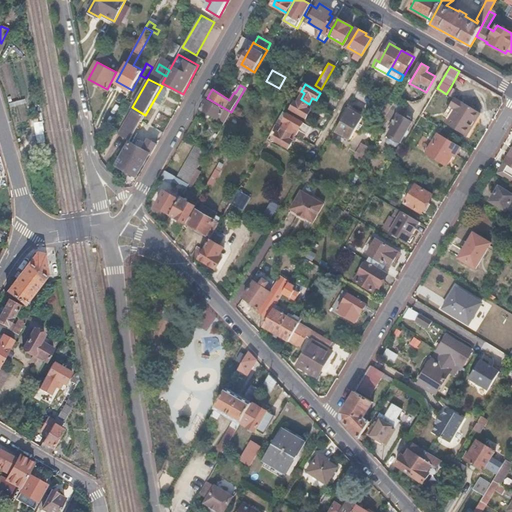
[(455,88),(451,86),(446,94),(450,96),(455,88)]
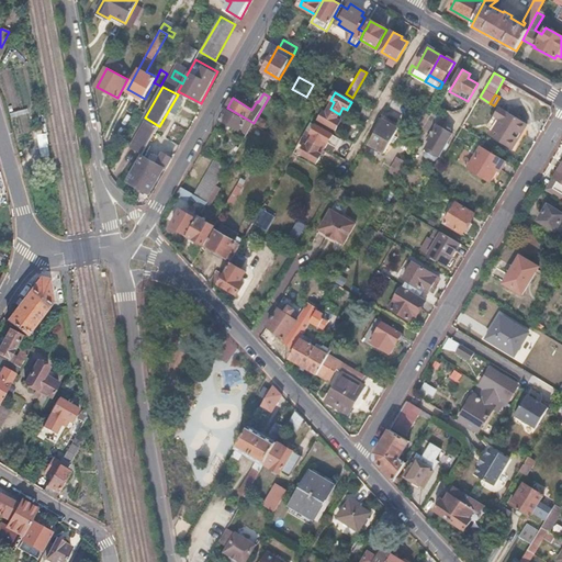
[(373,111),(361,103),(357,110),(369,117),(373,111)]
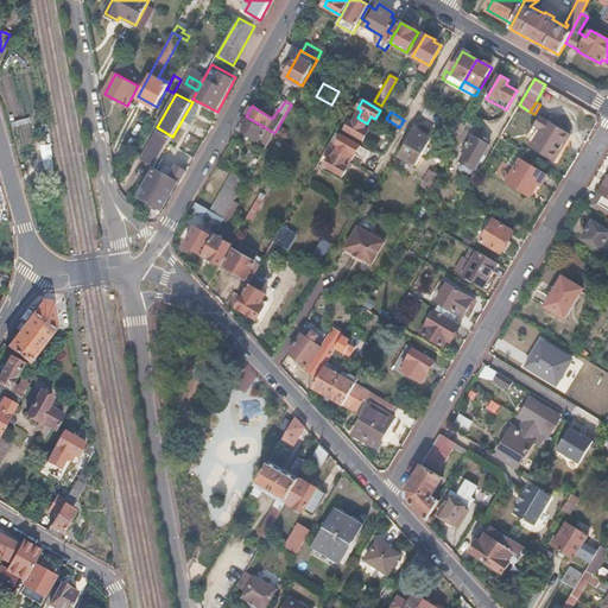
[(534,125),(542,128),(531,146),(555,160),(570,133),(540,115),(534,125)]
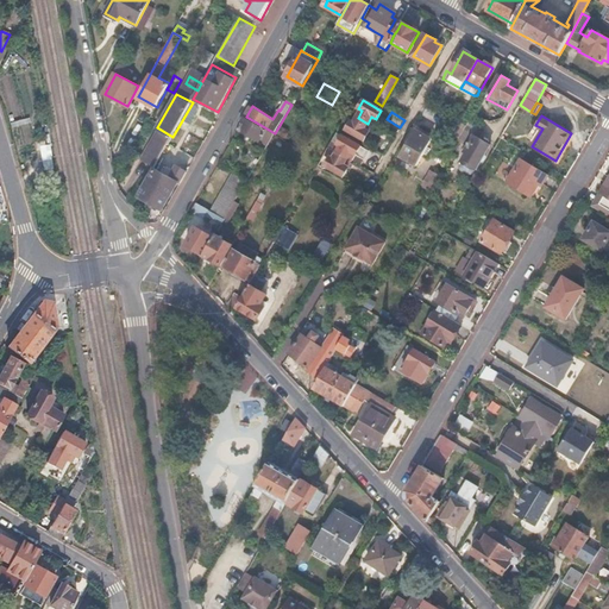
[(246,117),(239,130),(258,140),(261,137),(270,142),(275,133),(246,117)]
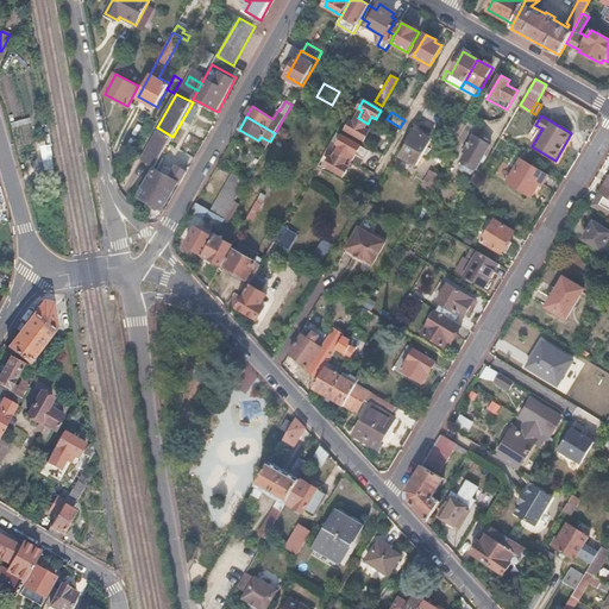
[(466,125),(451,117),(444,130),(459,138),(464,130),(466,125)]
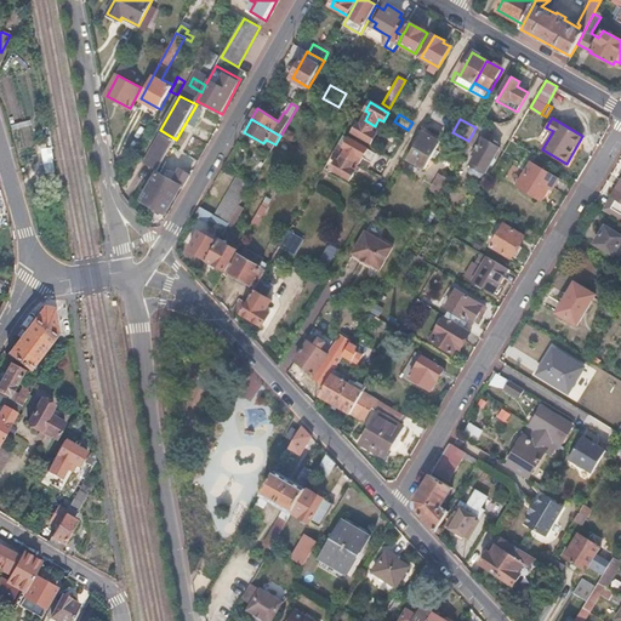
[(362,126),(358,125),(354,132),(371,142),(376,135),(371,132),(375,126),(365,120),(362,126)]
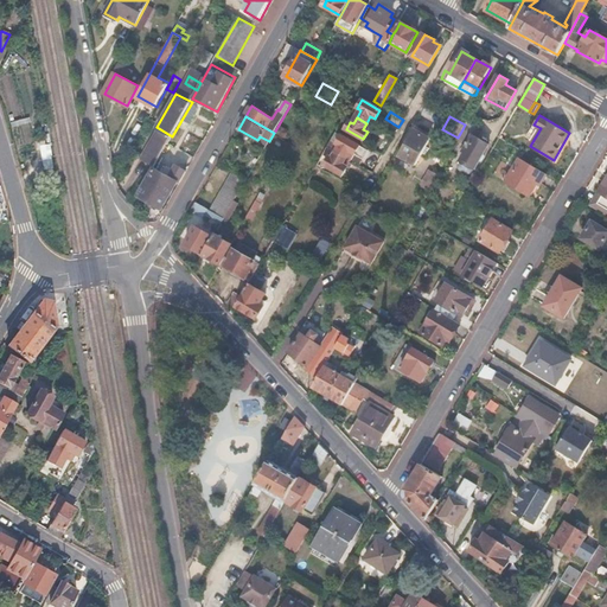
[(467,122),(465,125),(462,129),(471,134),(474,127),(467,122)]
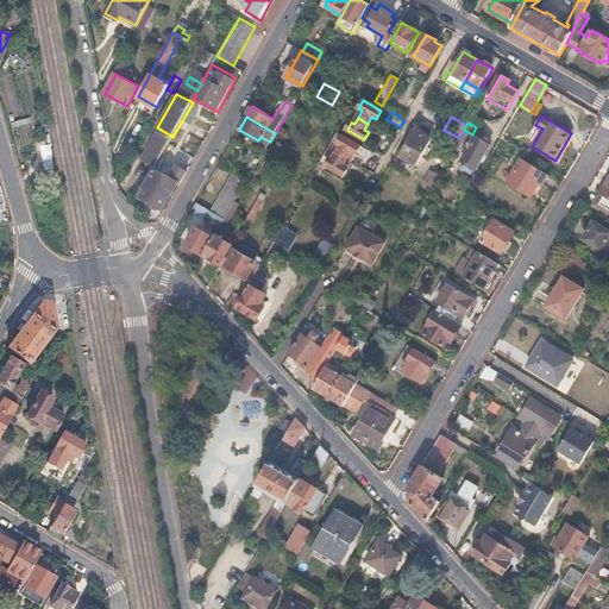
[(433,140),(416,130),(401,156),(418,165),(433,140)]
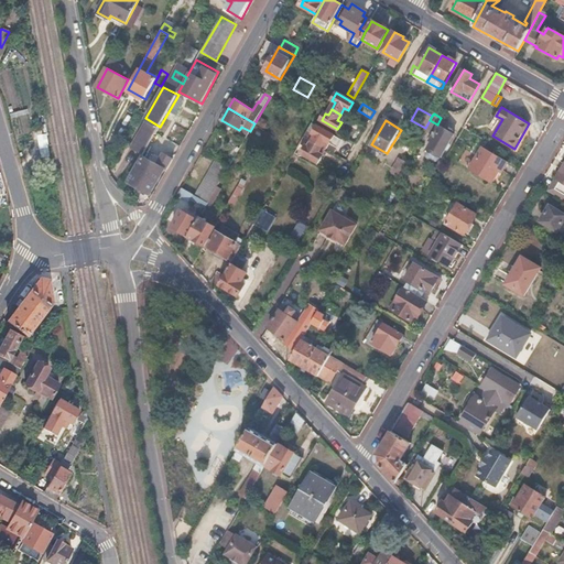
[(317,126),(313,133),(316,136),(313,141),(322,147),(325,140),(329,142),(334,134),(317,126)]
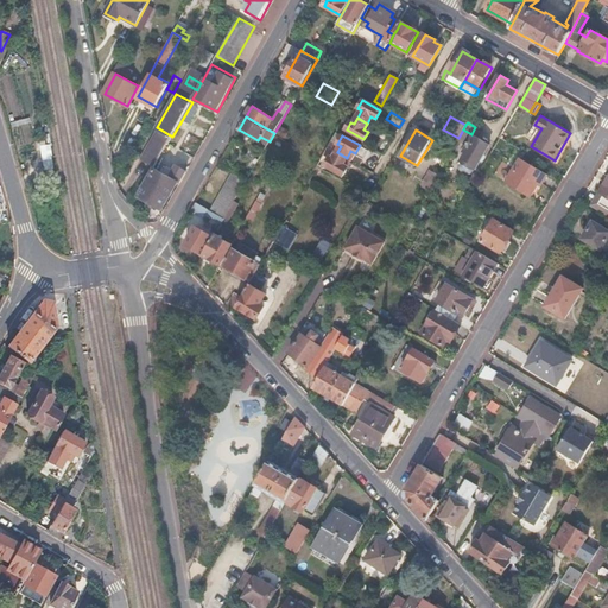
[(474,135),(464,150),(467,152),(462,160),(475,169),(489,145),(474,135)]
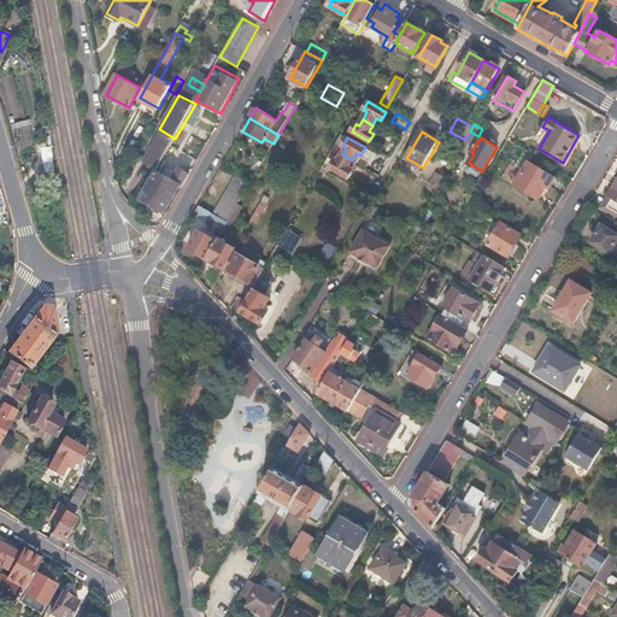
[(166,148),(156,142),(146,158),(157,165),(162,158),(166,148)]
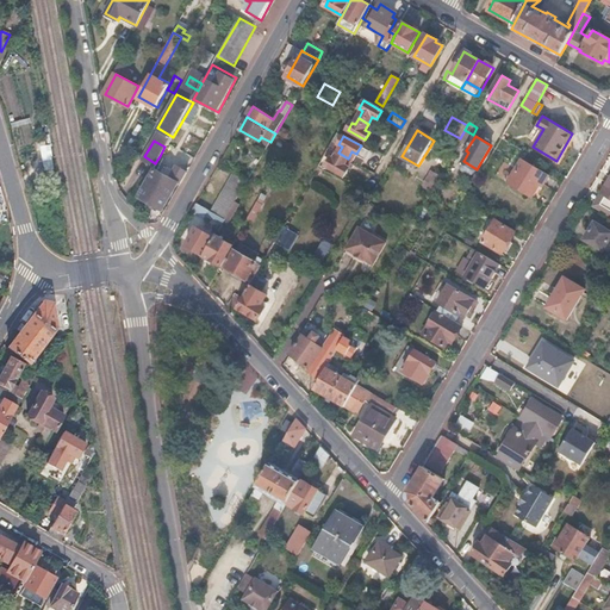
[(166,145),(165,147),(160,156),(168,161),(174,150),(166,145)]
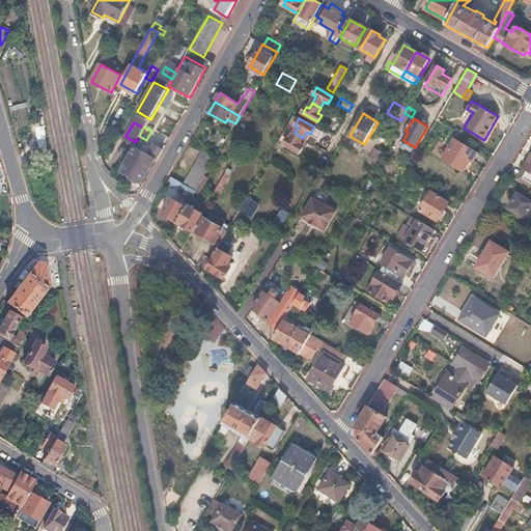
[(288,136),(284,144),(299,152),(304,145),(300,143),(303,138),(295,133),(291,138),(288,136)]
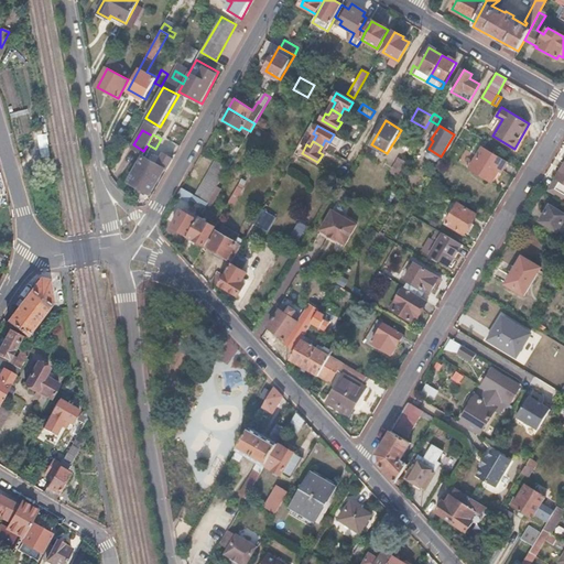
[(143,151),(141,156),(144,158),(160,167),(164,160),(152,152),(155,149),(148,144),(143,151)]
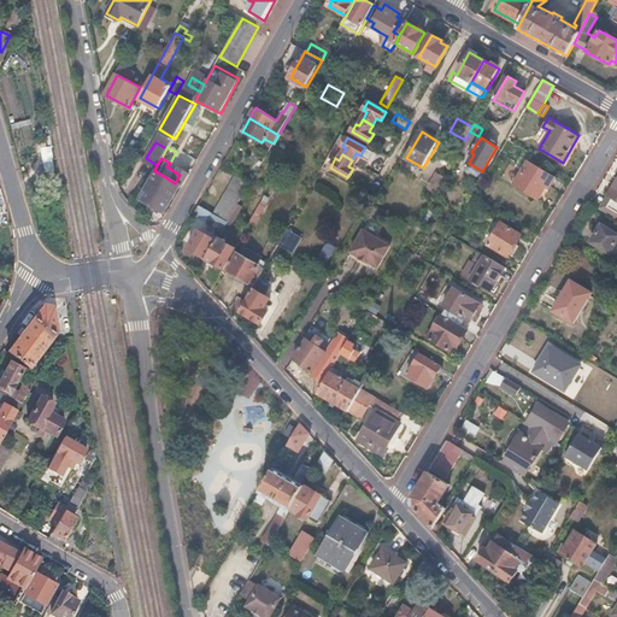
[(556,178),(528,162),(515,184),(539,199),(546,187),(550,188),(556,178)]
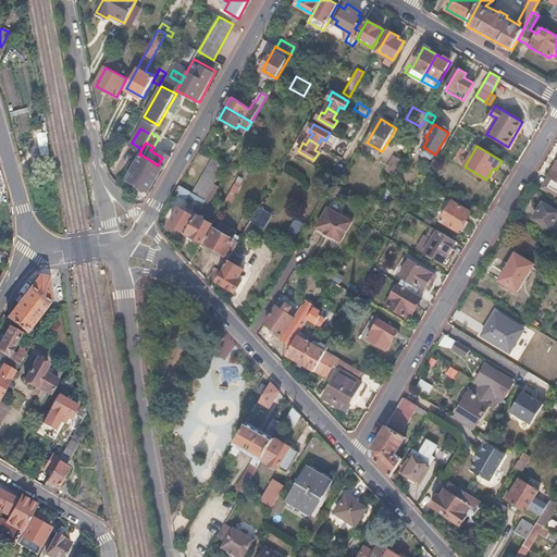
[(158,165),(143,156),(128,181),(149,193),(162,169),(164,170),(171,158),(164,153),(162,158),(158,165)]
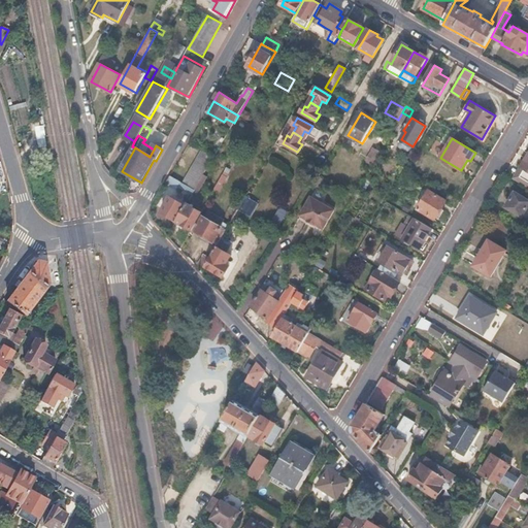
[(372,165),(381,151),(374,146),(366,161),(372,165)]
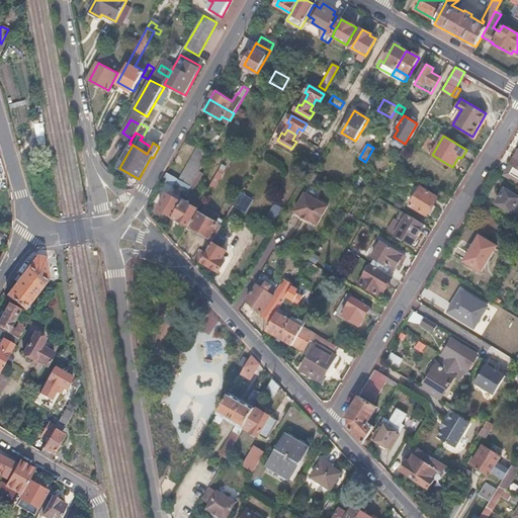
[(209,154),(198,148),(180,179),(191,186),(209,154)]
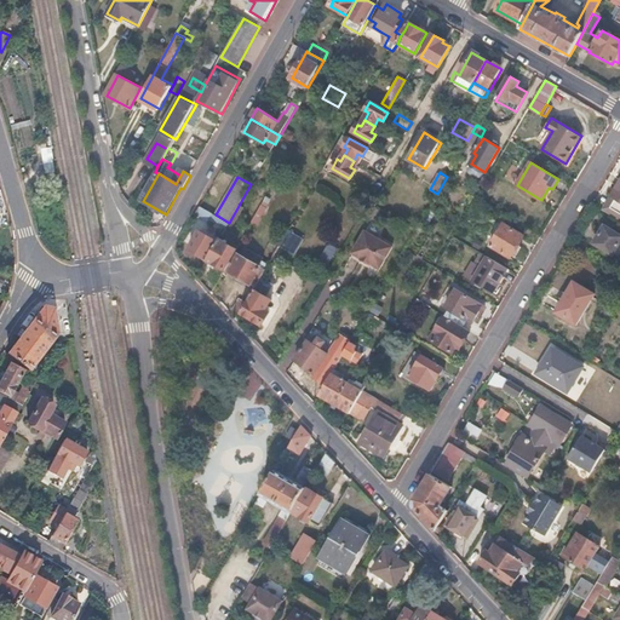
[(619,182),(612,195),(616,199),(608,213),(619,219),(619,182)]
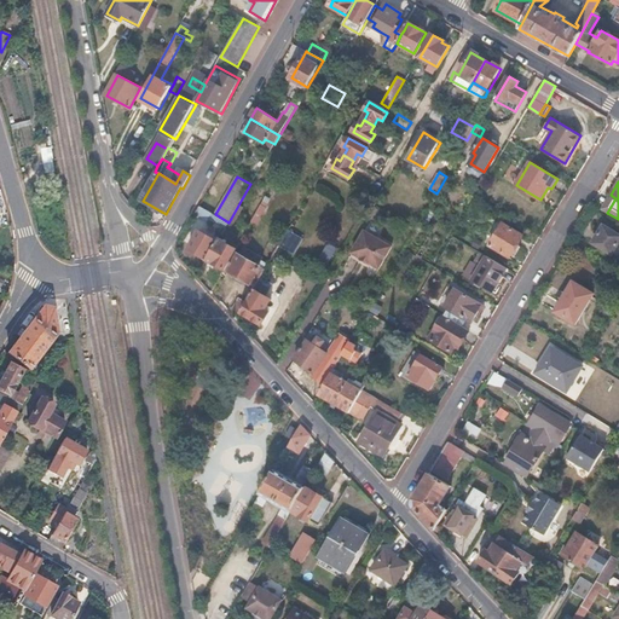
[(615,198),(611,195),(603,209),(607,213),(615,198)]
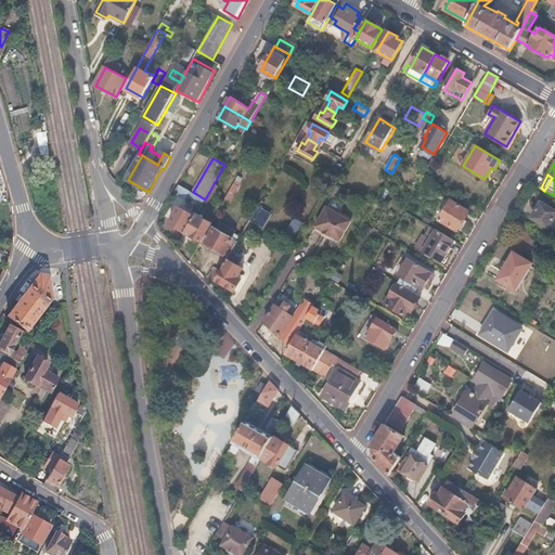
[(241,186),(234,182),(226,198),(231,202),(241,186)]
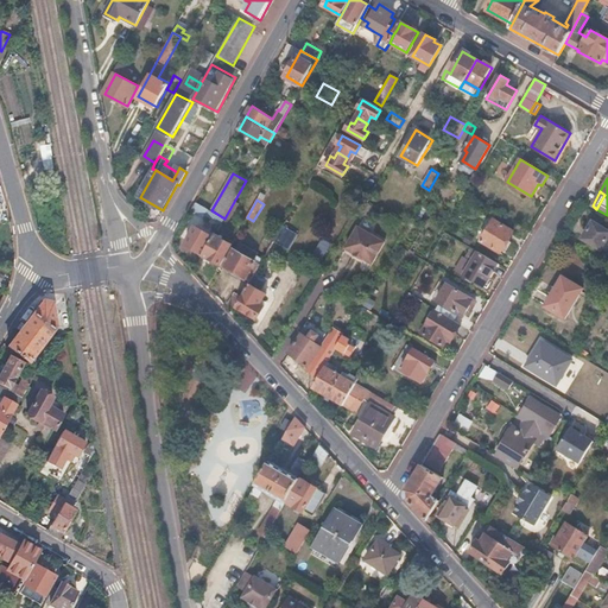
[(211,210),(196,202),(191,211),(203,219),(204,215),(220,225),(225,219),(211,210)]
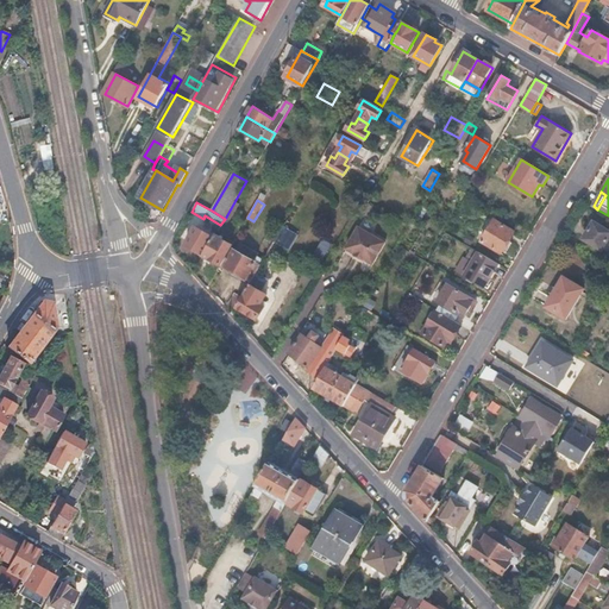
[(514,232),(494,220),(482,242),(502,253),(514,232)]
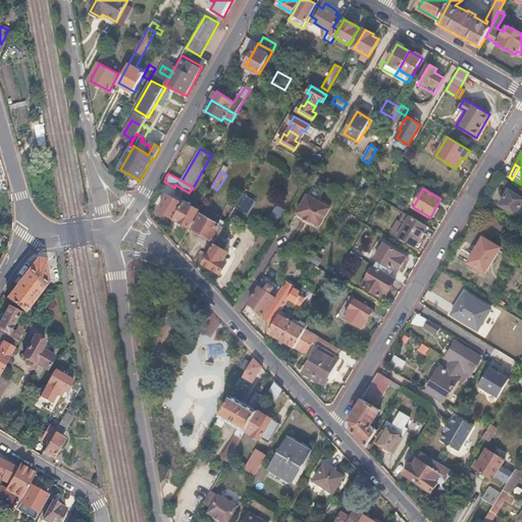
[(521,205),(521,197),(509,190),(501,205),(516,215),(521,205)]
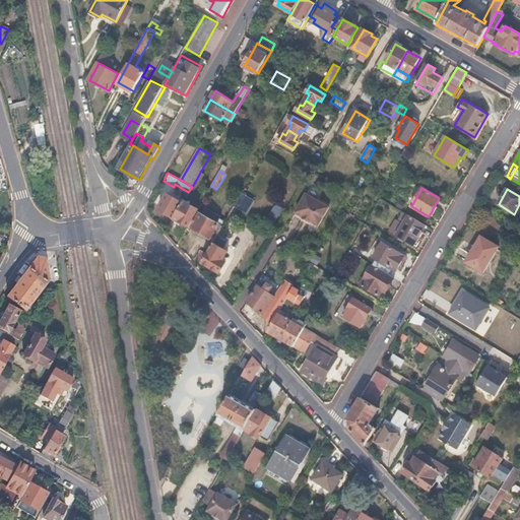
[(242,193),(237,201),(234,206),(243,211),(251,198),(242,193)]
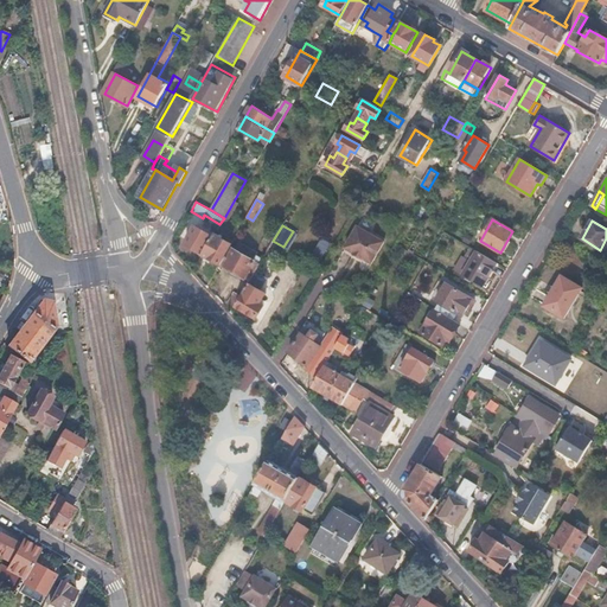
[(384,241),(357,225),(344,248),(352,253),(352,254),(362,260),(362,259),(371,263),(384,241)]
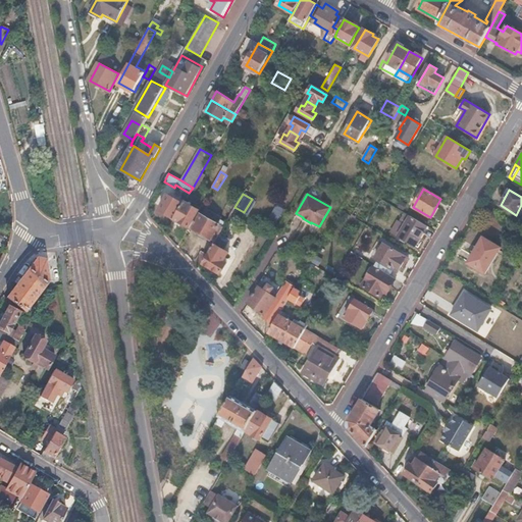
[(183,203),(168,195),(159,210),(173,218),(183,203)]
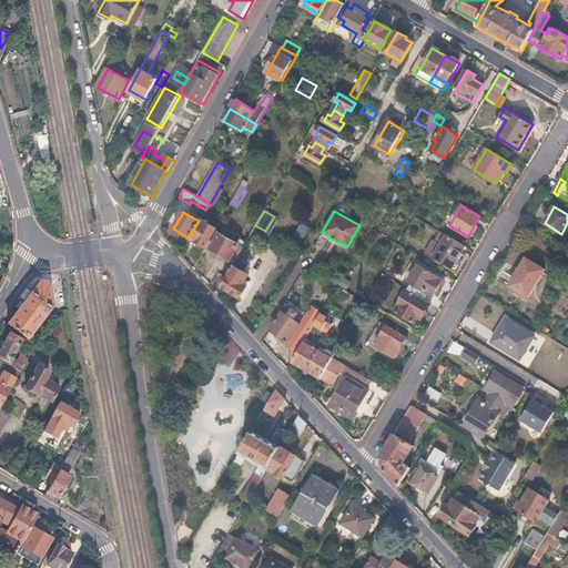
[(201,219),(199,221),(189,237),(198,243),(203,247),(204,247),(215,227),(201,219)]
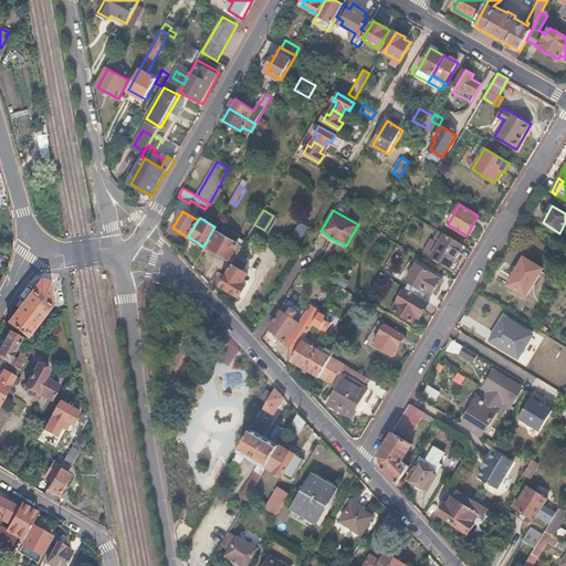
[(243,244),(219,230),(209,247),(233,261),(243,244)]
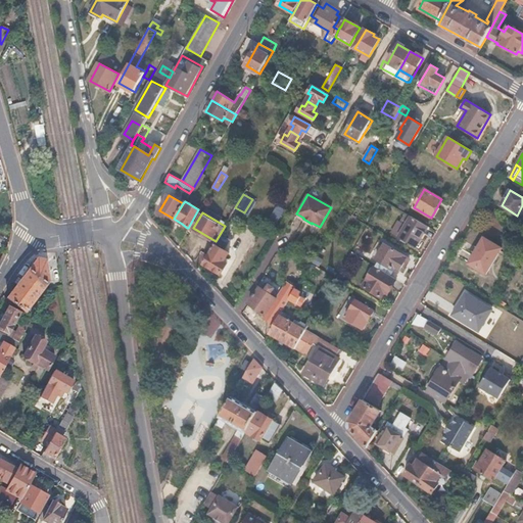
[(398,221),(392,232),(399,237),(417,247),(429,227),(407,214),(401,223),(398,221)]
